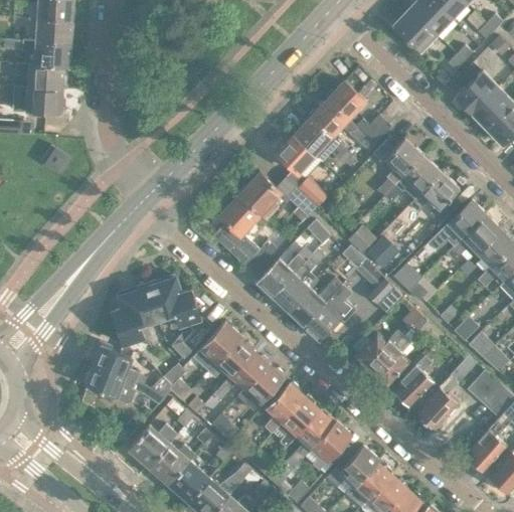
[(73,0),(38,0),(38,19),(72,21),(73,0)]
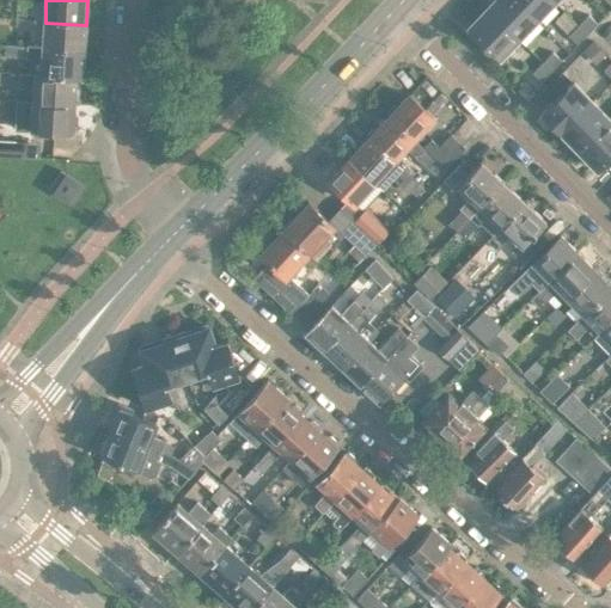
[(498,0),(498,1),(487,12),(518,42),(536,23),(512,0),(498,0)]
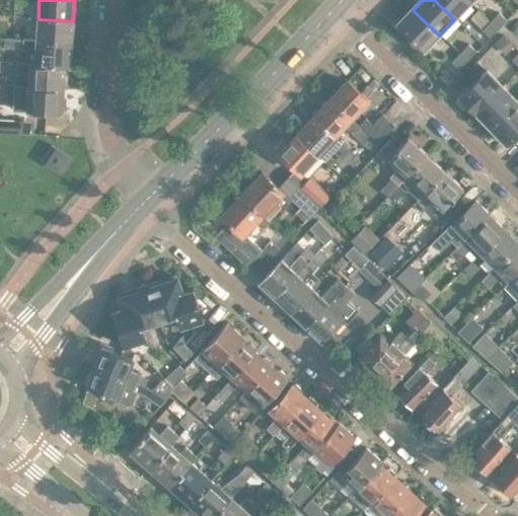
[(434,0),(454,19),(469,3),(465,0),(434,0)]
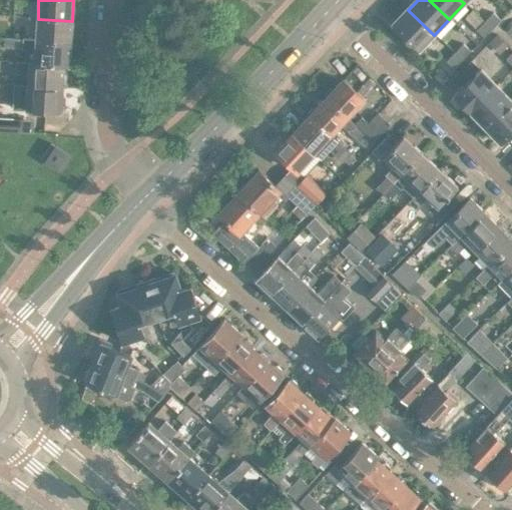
[(418,51),(434,35),(408,10),(393,26),(418,51)]
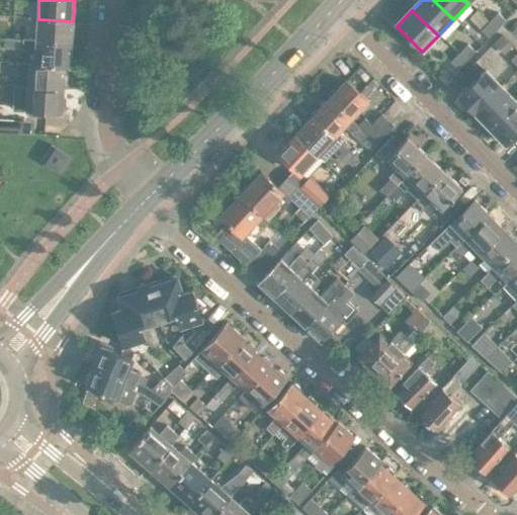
[(505,22),(498,15),(490,24),(497,30),(505,22)]
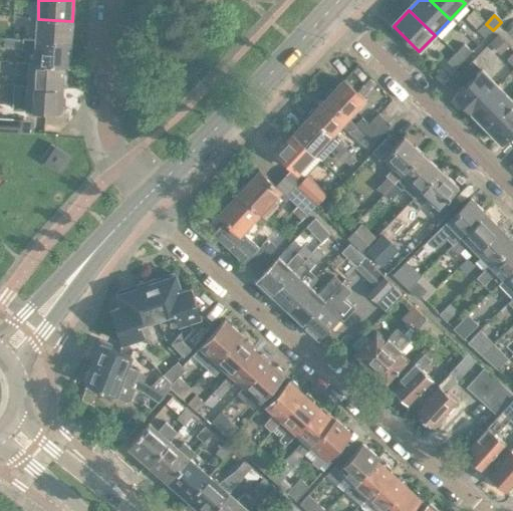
[(38,19),(36,42),(70,44),(72,21),(38,19)]
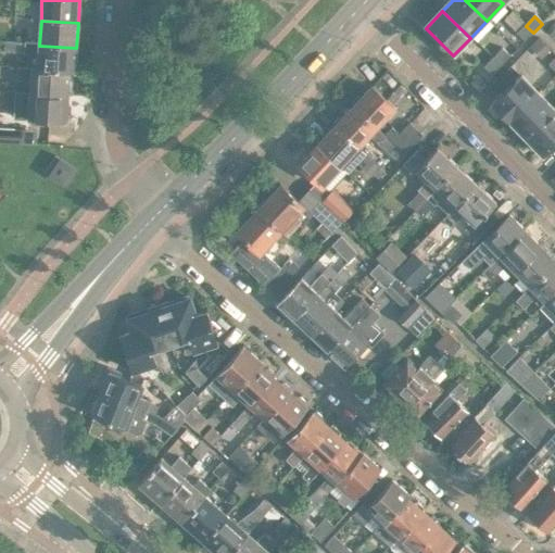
[(531,35),(533,33),(526,26),(517,35),(525,42),(531,35)]
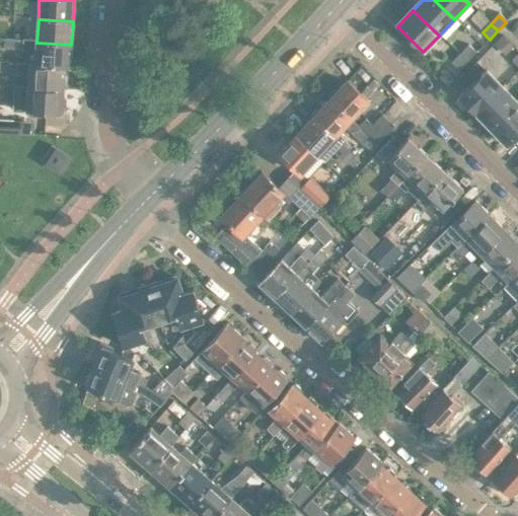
[(494,47),(497,50),(500,47),(508,55),(513,50),(502,38),(494,47)]
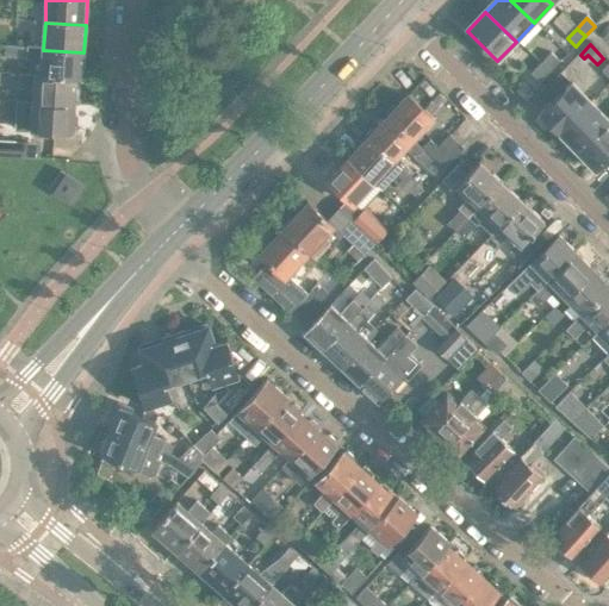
[(4,58),(26,61),(30,64),(30,76),(75,80),(75,81),(82,81),(84,52),(43,50),(5,48),(4,58)]
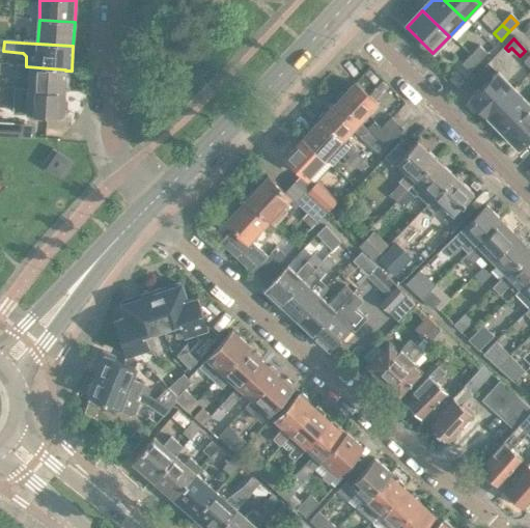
[(471,57),(478,64),(486,55),(479,48),(471,57)]
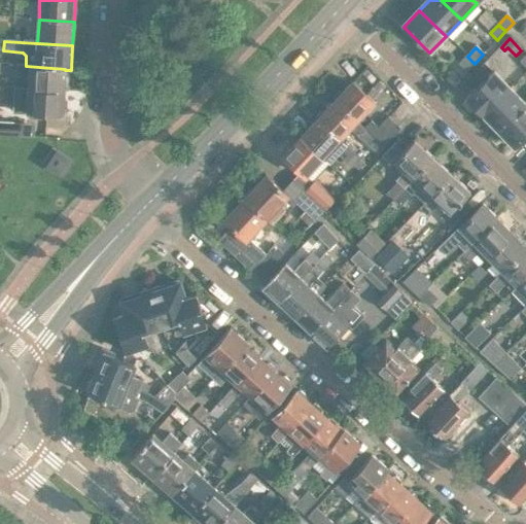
[(466,72),(475,64),(467,57),(459,65),(466,72)]
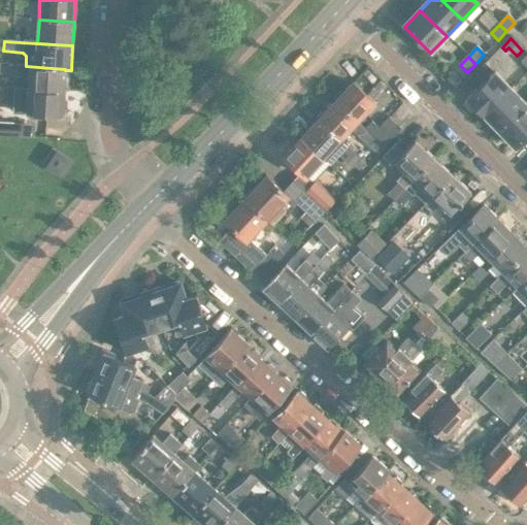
[(65,78),(65,70),(65,69),(26,66),(21,66),(20,77),(26,79),(30,79),(29,90),(64,92),(64,91),(67,92),(68,79),(65,78)]
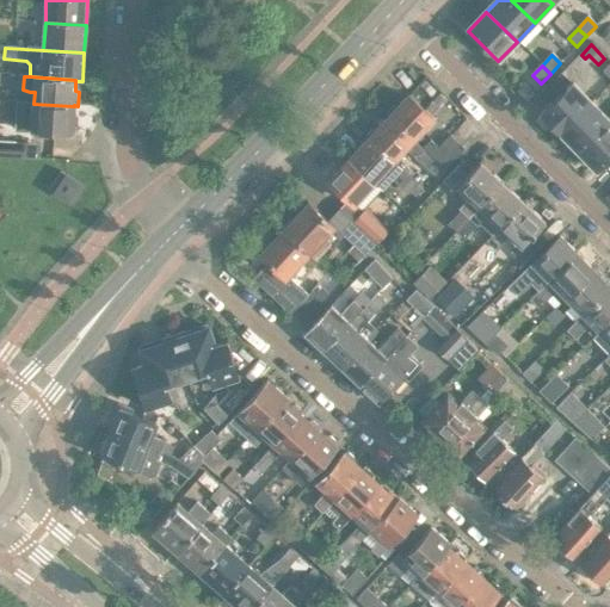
[(560,136),(561,135),(560,134),(591,104),(572,85),(541,116),(560,136)]
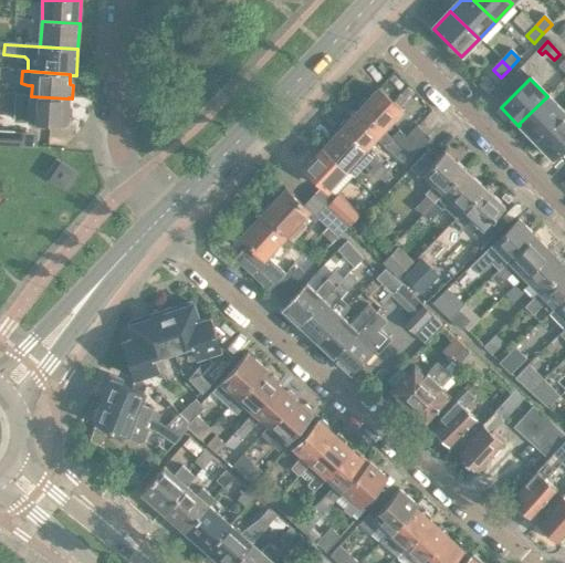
[(378,91),(359,111),(383,132),(400,112),(378,91)]
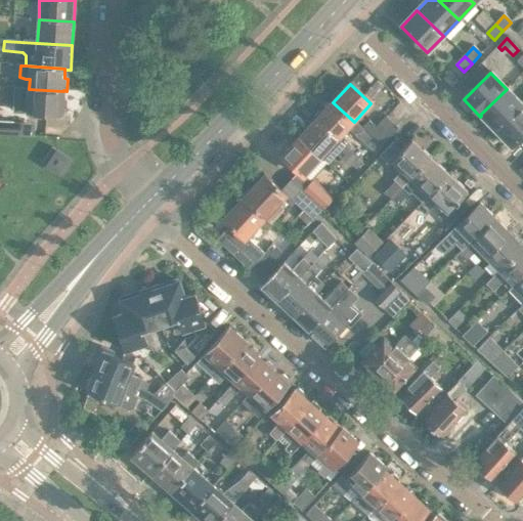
[(62,101),(63,91),(29,89),(15,88),(14,97),(13,113),(27,114),(30,114),(30,119),(40,119),(40,115),(61,116),(62,114),(66,114),(66,102),(62,101)]
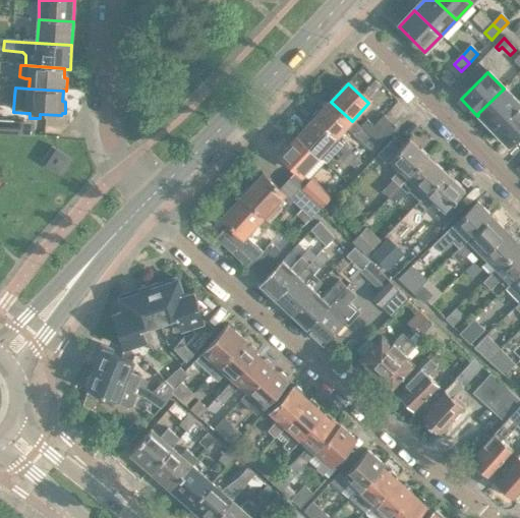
[(519,105),(504,89),(477,114),(478,115),(492,128),(493,130),(519,105)]
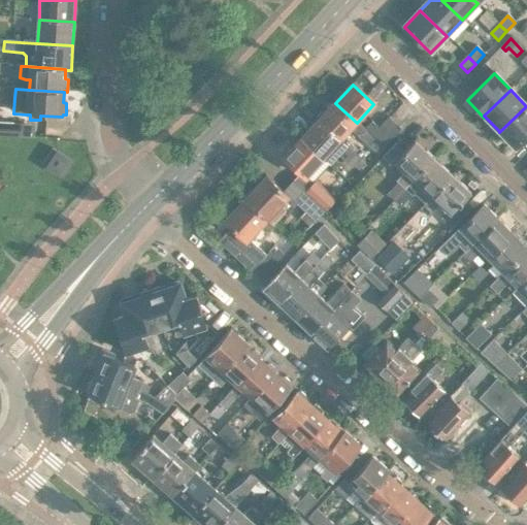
[(365,130),(357,123),(335,103),(319,122),(339,140),(349,130),(358,138),(365,130)]
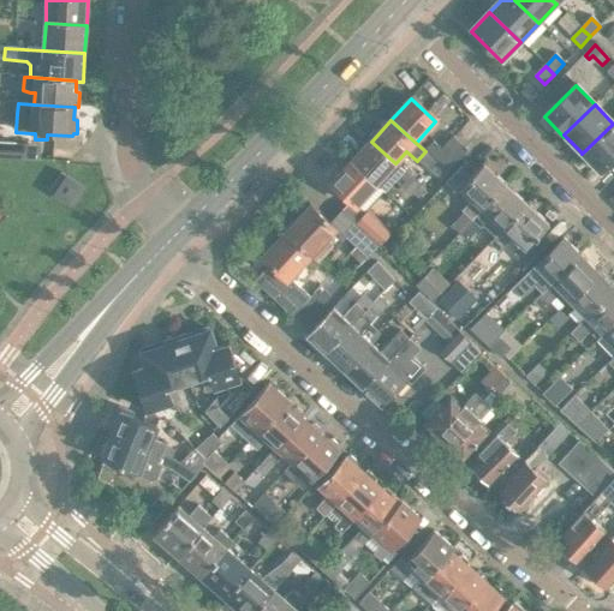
[(582,154),(601,173),(613,160),(613,124),(582,154)]
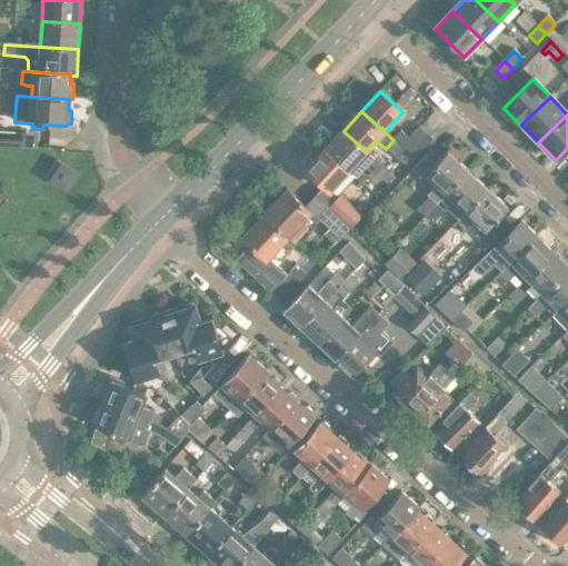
[(408,139),(401,132),(394,141),(415,160),(434,140),(419,127),(408,139)]
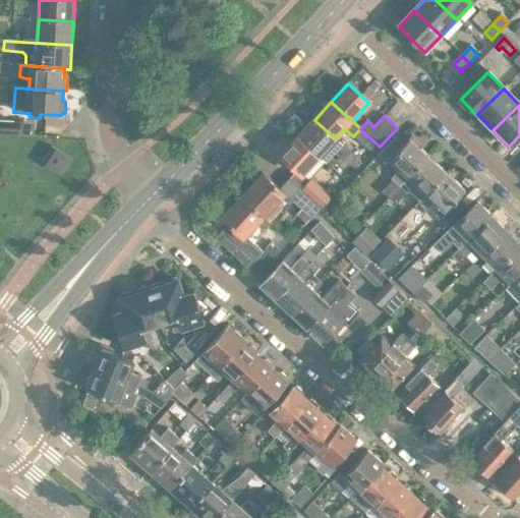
[(318,157),(335,138),(314,120),(297,137),(318,157)]
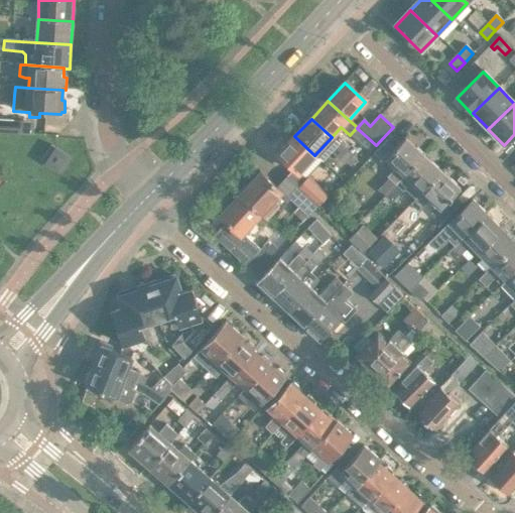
[(0,133),(33,135),(34,123),(0,121),(0,133)]
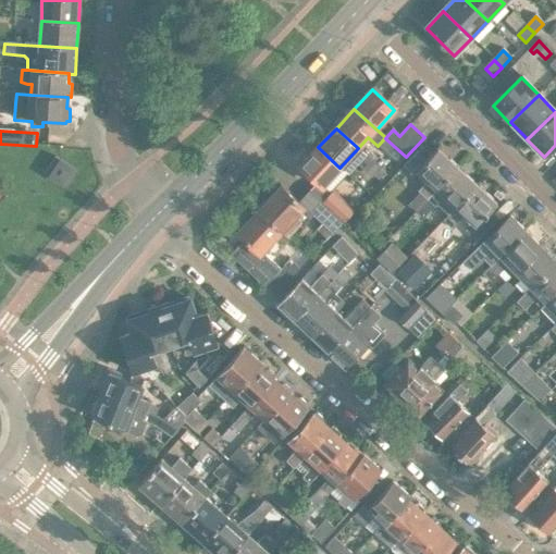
[(385,137),(378,146),(391,158),(398,164),(405,157),(398,150),(385,137)]
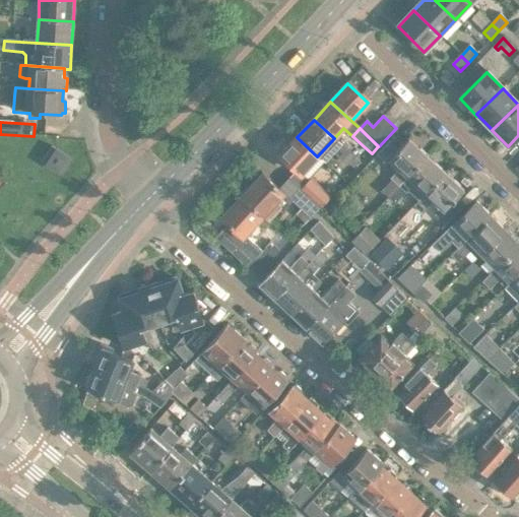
[(279,155),(301,175),(317,156),(297,137),(279,155)]
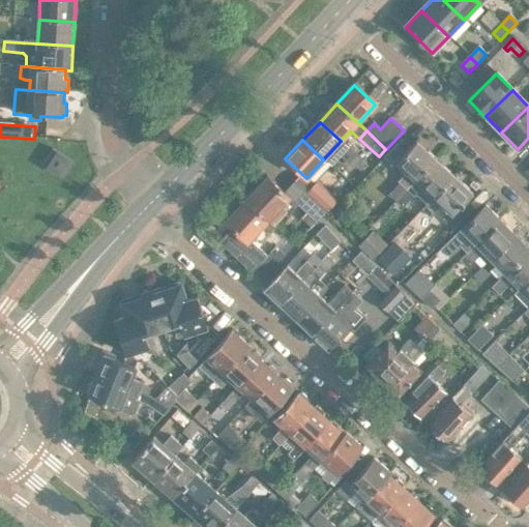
[(393,168),(397,164),(410,149),(401,141),(384,159),(393,168)]
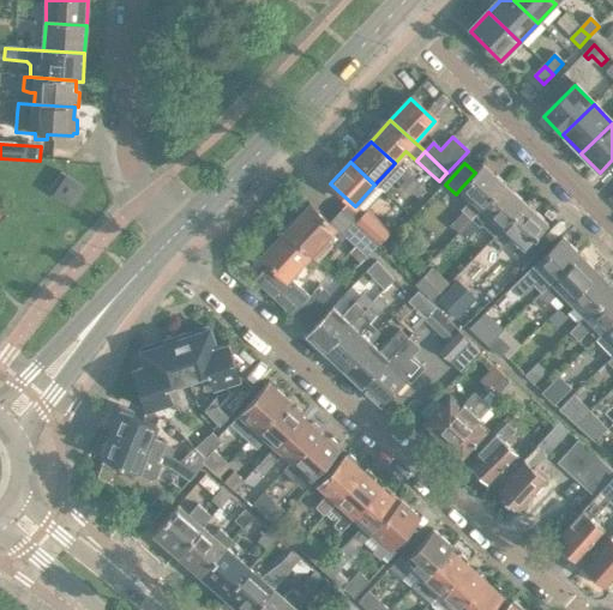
[(458,235),(504,186),(482,165),(475,173),(460,189),(472,201),(463,211),(466,213),(451,229),(458,235)]
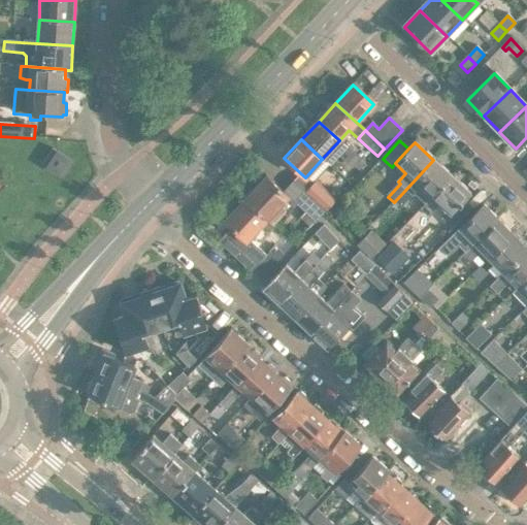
[(347,148),(338,157),(351,169),(353,167),(359,161),(360,160),(347,148)]
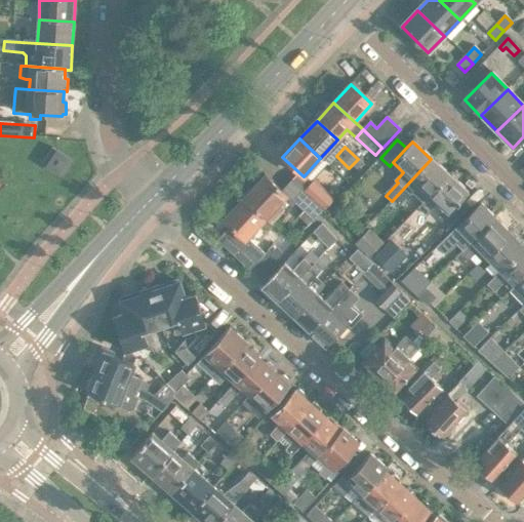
[(70,160),(57,152),(57,153),(52,149),(42,163),(47,167),(62,177),(66,171),(64,169),(70,160)]
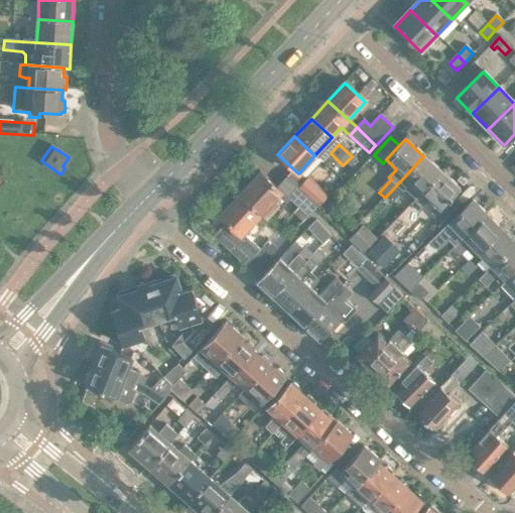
[(441,172),(423,156),(385,198),(391,203),(403,190),(414,202),(441,172)]
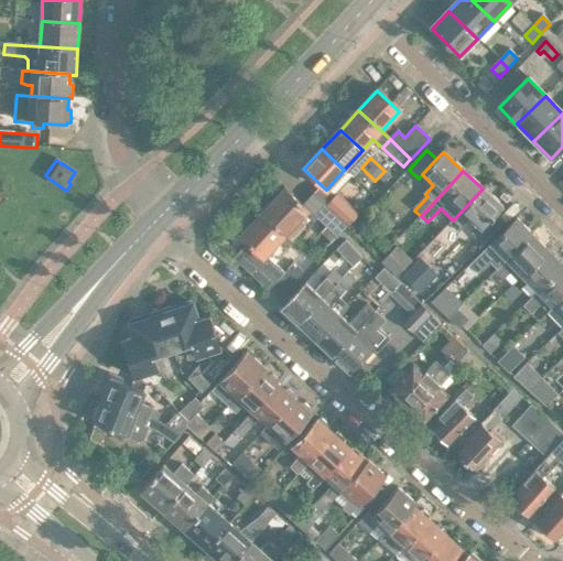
[(383,172),(377,179),(378,180),(382,184),(389,176),(383,172)]
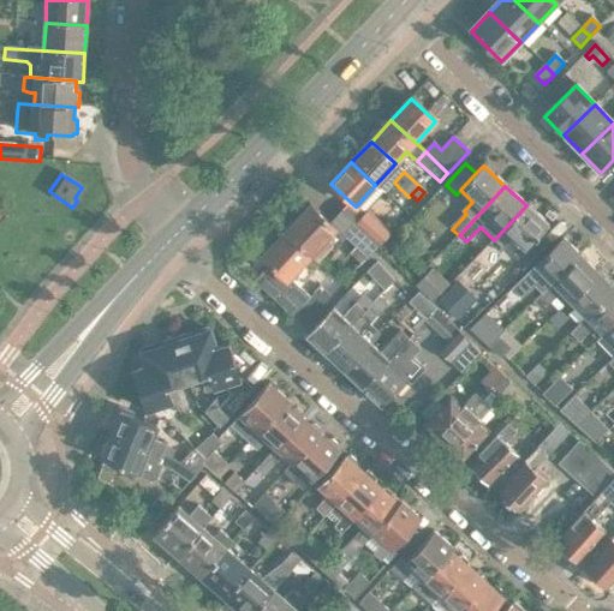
[(513,239),(525,250),(525,251),(541,234),(548,226),(526,205),(494,240),(490,245),(500,253),(513,239)]
